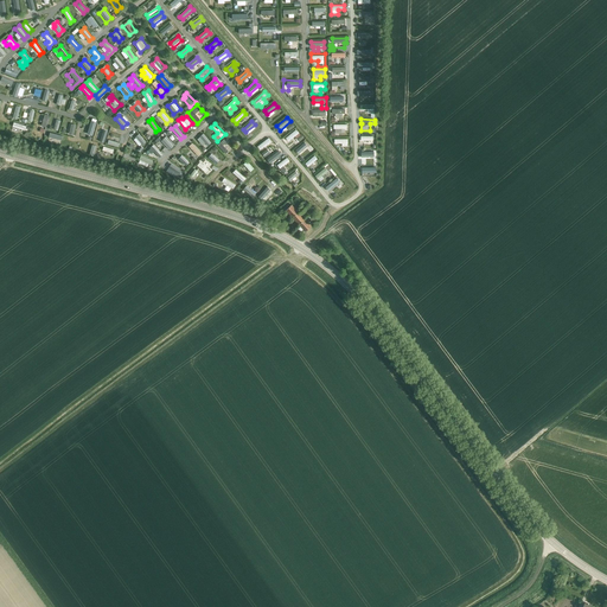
[(296,129),(286,138),(288,141),(299,133),(296,129)]
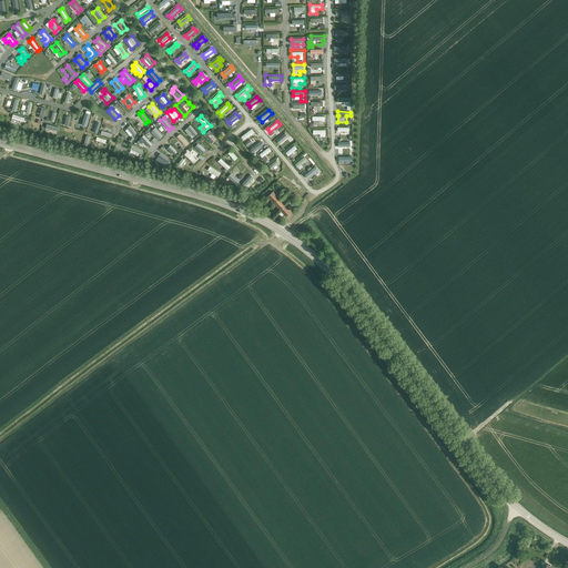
[(131,124),(127,128),(133,135),(138,133),(131,124)]
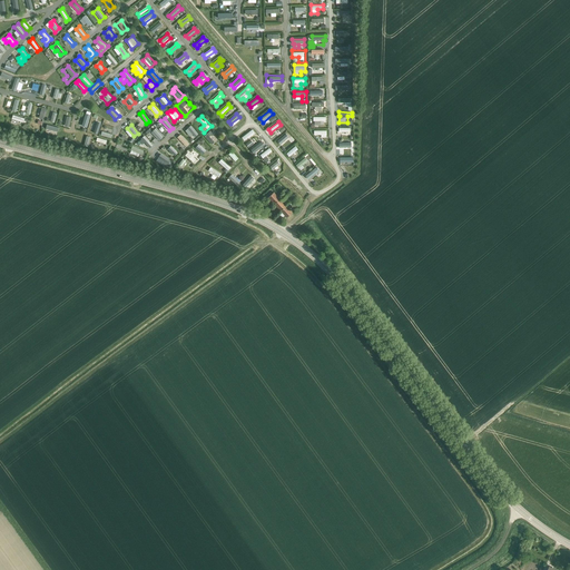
[(186,130),(194,139),(199,135),(192,125),(186,130)]
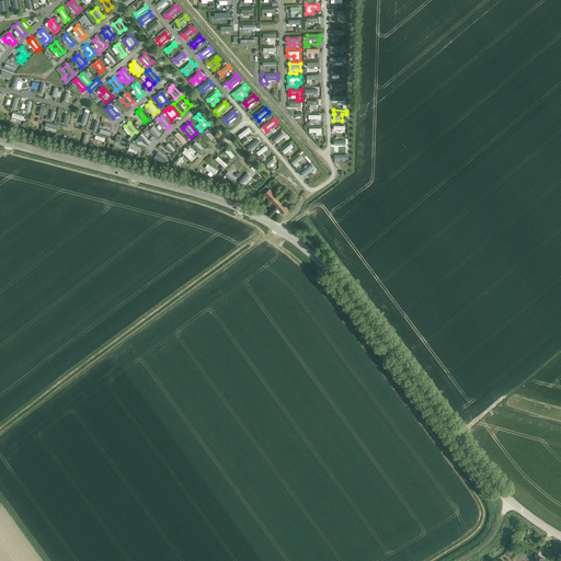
[(157,136),(159,134),(151,125),(146,132),(148,134),(150,130),(157,136)]
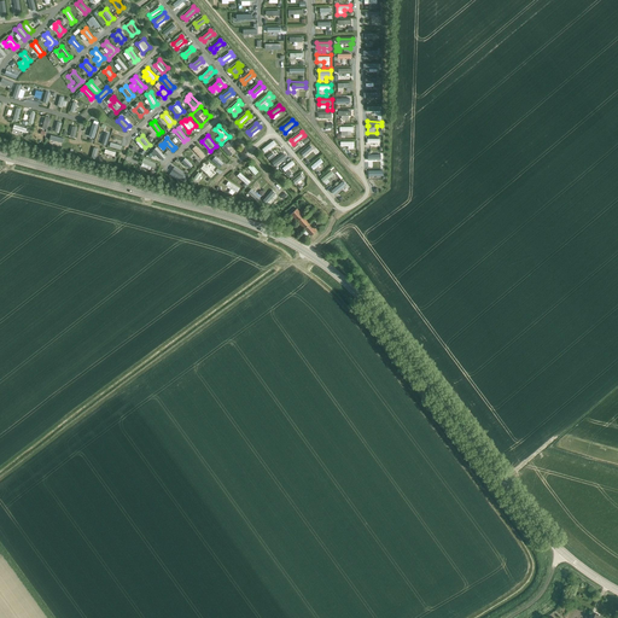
[(109,146),(120,150),(122,143),(112,139),(109,146)]
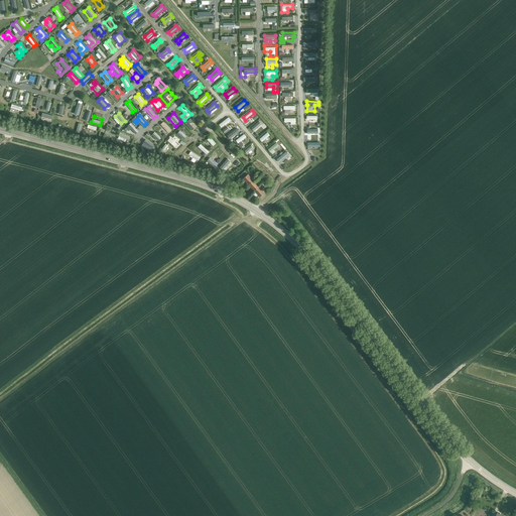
[(229,117),(219,124),(222,127),(231,120),(229,117)]
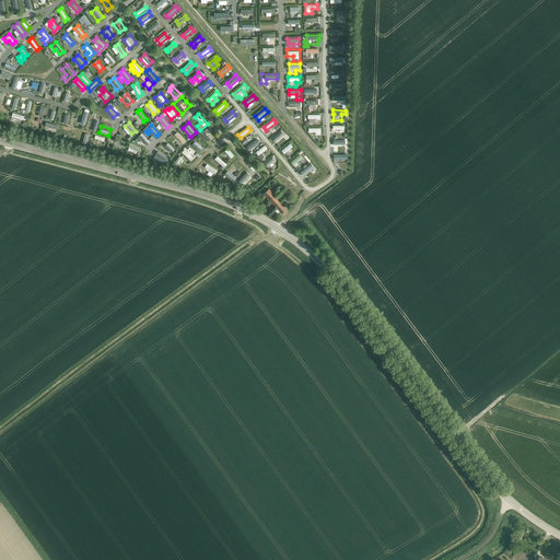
[(211,140),(206,135),(209,131),(207,129),(200,133),(208,142),(211,140)]
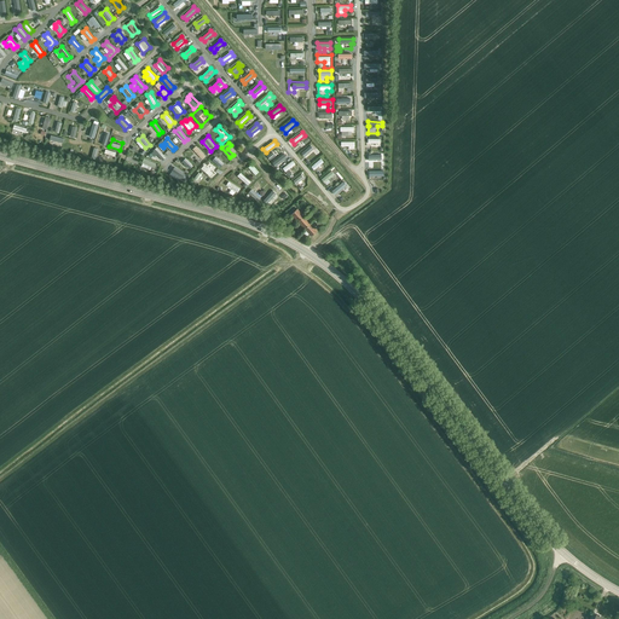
[(312,144),(301,154),(305,158),(316,148),(312,144)]
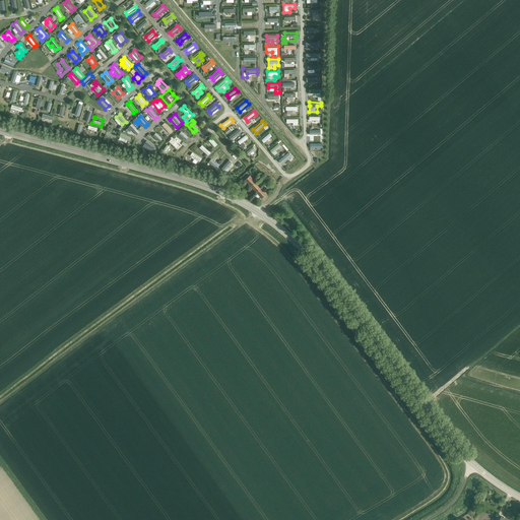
[(172,131),(165,123),(163,125),(168,130),(163,134),(166,137),(172,131)]
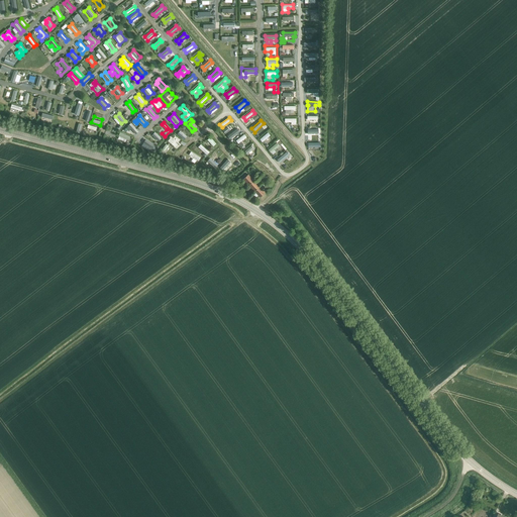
[(129,125),(136,133),(138,131),(131,123),(129,125)]
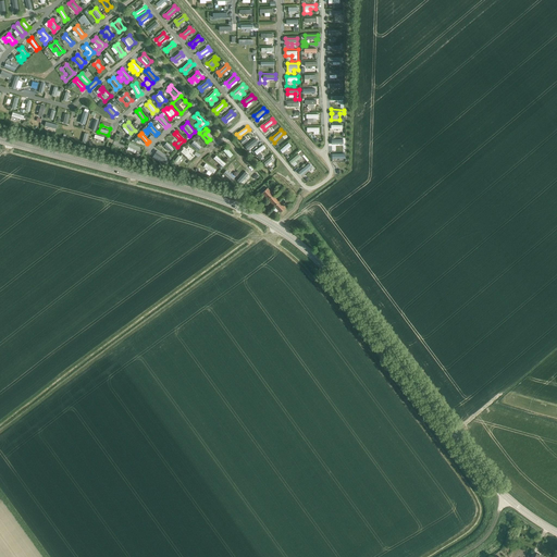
[(257,138),(246,147),(249,150),(259,141),(257,138)]
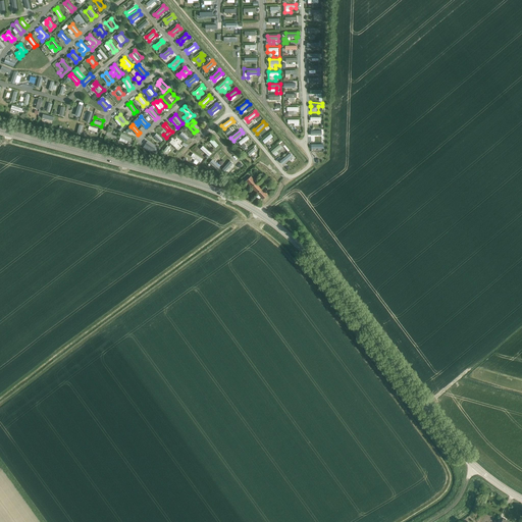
[(179,137),(187,142),(190,139),(183,133),(179,137)]
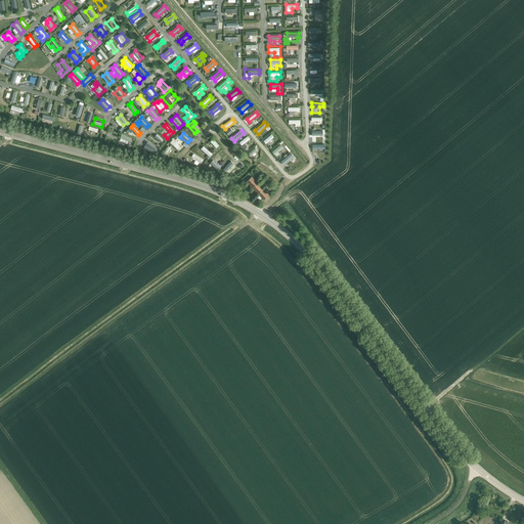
[(153,138),(159,144),(164,140),(158,134),(153,138)]
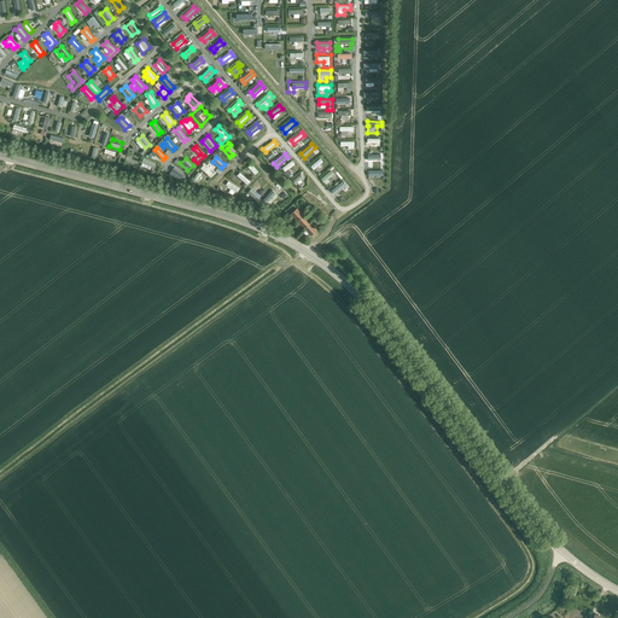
[(321,158),(310,167),(314,170),(324,162),(321,158)]
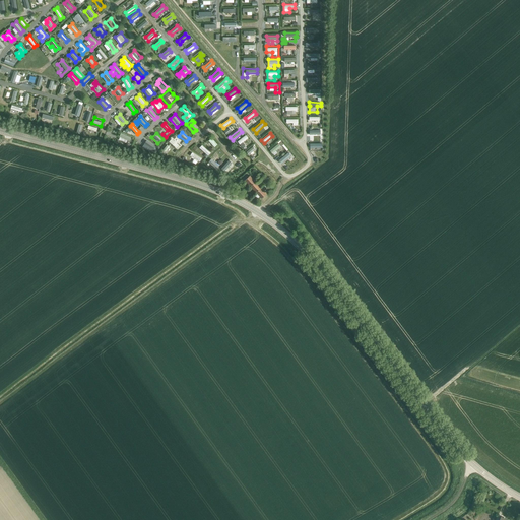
[(243,142),(248,138),(246,135),(238,141),(242,147),(243,147),(245,149),(246,148),(244,145),(245,145),(243,142)]
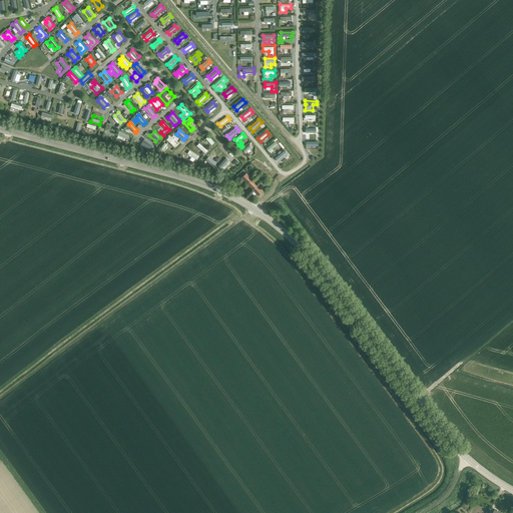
[(211,145),(214,142),(208,136),(205,139),(211,145)]
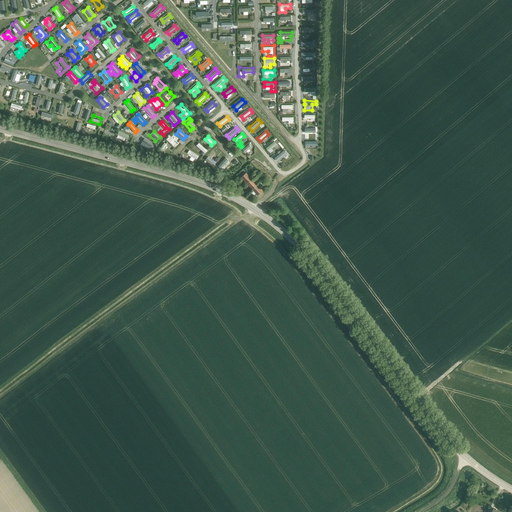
[(149,146),(144,145),(145,142),(140,141),(139,147),(148,149),(149,146)]
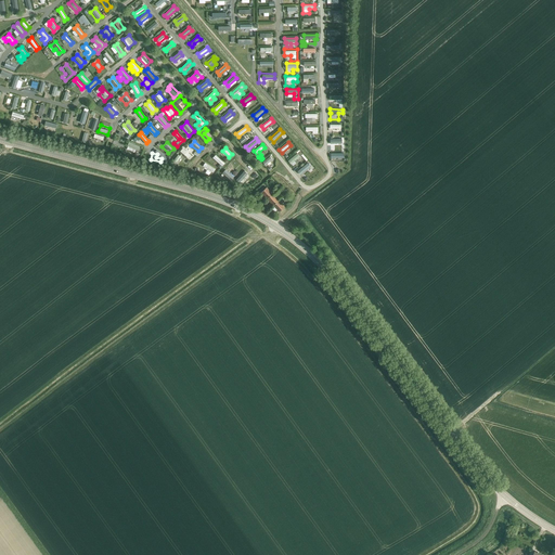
[(220,169),(223,166),(221,165),(223,162),(215,155),(213,158),(217,162),(215,165),(220,169)]
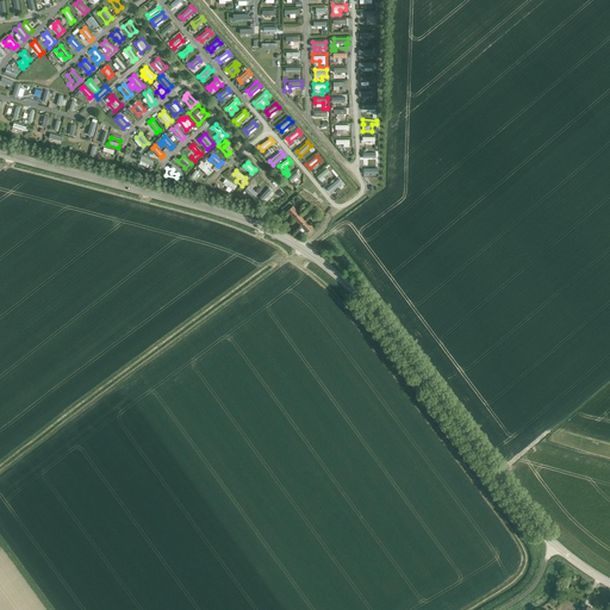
[(292,182),(300,175),(297,172),(288,179),(292,182)]
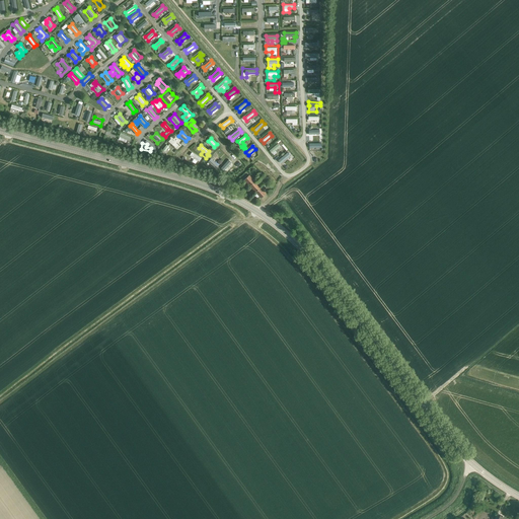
[(200,162),(202,158),(192,152),(190,157),(200,162)]
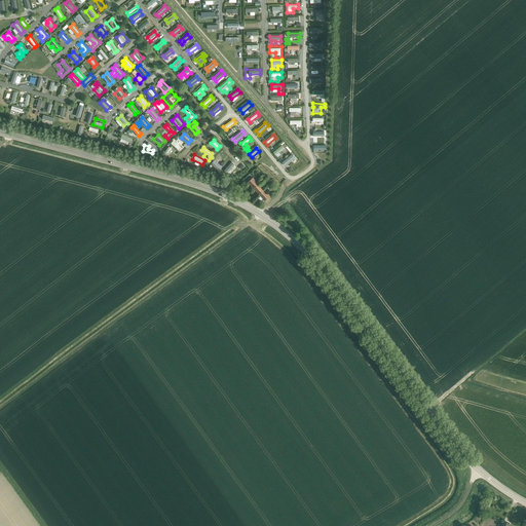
[(226,168),(230,172),(237,164),(234,160),(226,168)]
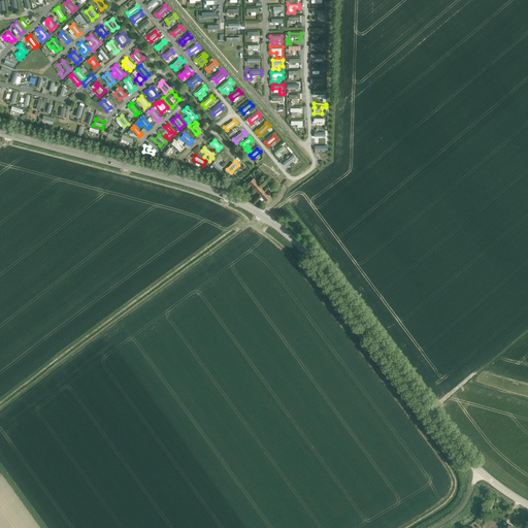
[(211,166),(221,172),(223,168),(213,162),(211,166)]
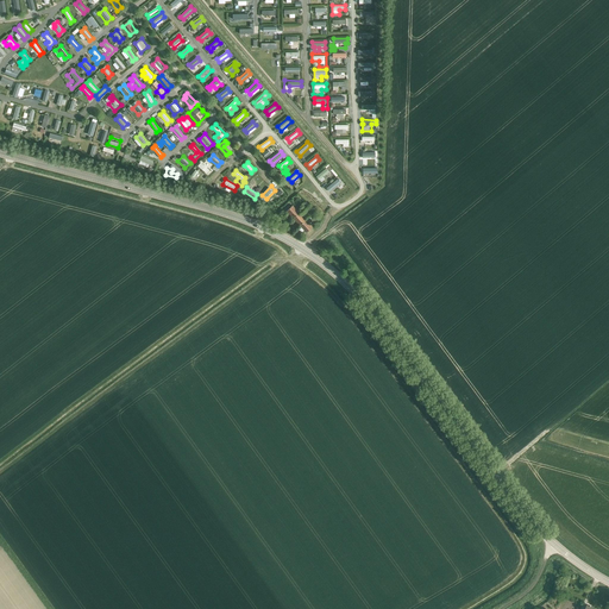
[(293,218),(299,213),(293,206),(287,211),(293,218)]
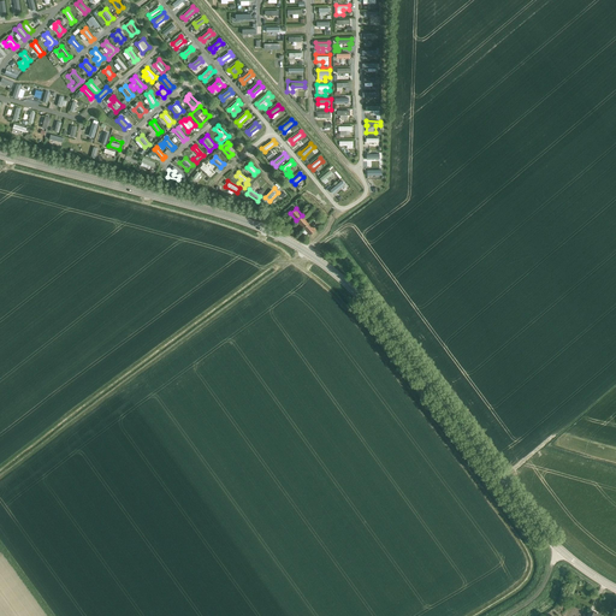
[(302,215),(296,220),(303,229),(303,227),(309,223),(302,215)]
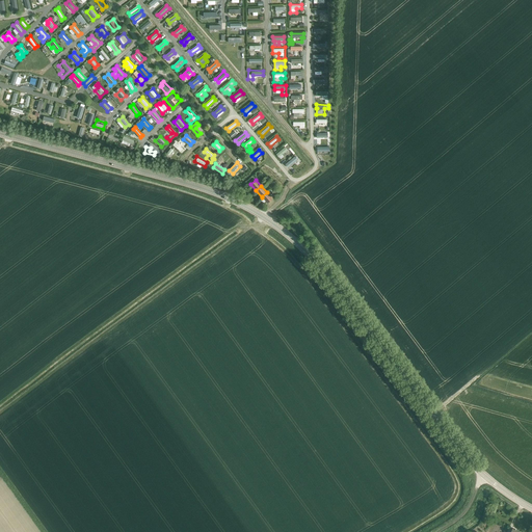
[(272,198),(267,192),(262,196),(267,203),(272,198)]
